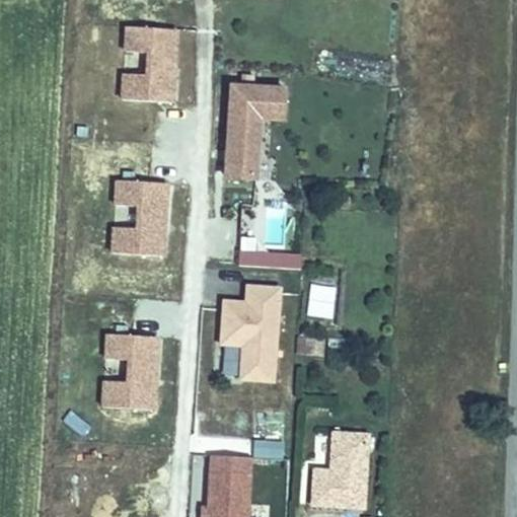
[(124,50),(147,52),(146,74),(123,72),(121,98),(170,101),(171,78),(166,78),(167,65),(172,65),(174,28),(126,25),(124,50)]
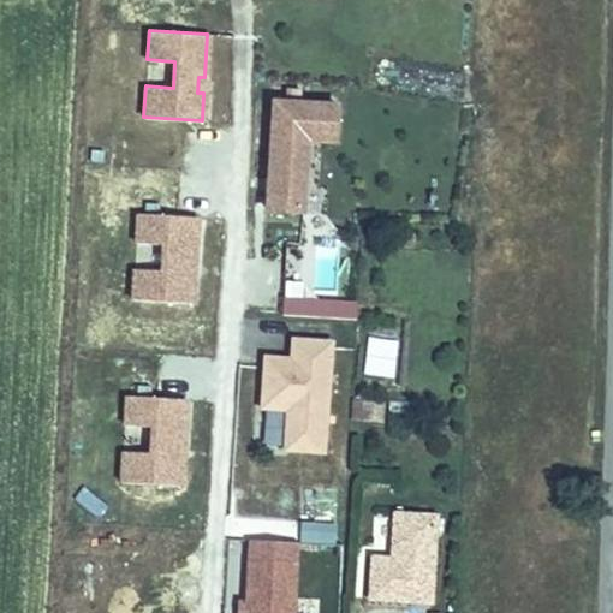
[(332,140),(334,105),(272,101),(266,209),(301,212),(304,138),(332,140)]
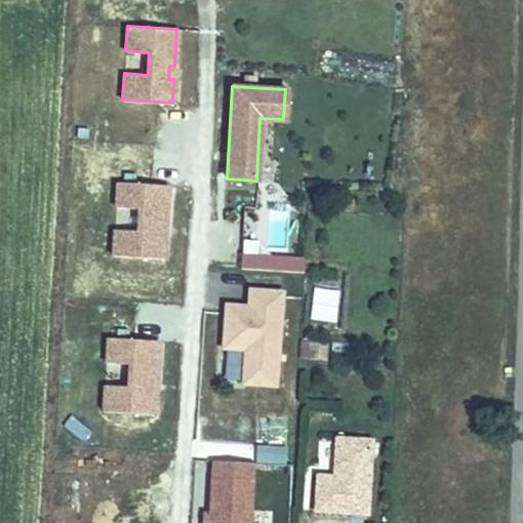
[(115,206),(139,208),(137,230),(114,229),(113,254),(162,257),(163,235),(158,234),(159,220),(164,222),(167,185),(117,182),(115,206)]
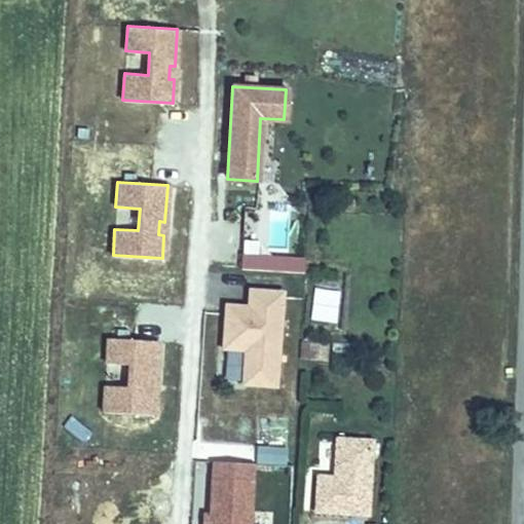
[(274,385),(282,291),(249,289),(247,305),(232,304),(231,310),(224,309),(221,347),(225,347),(244,349),(250,349),(249,361),(242,361),(241,380),(240,383),(274,385)]
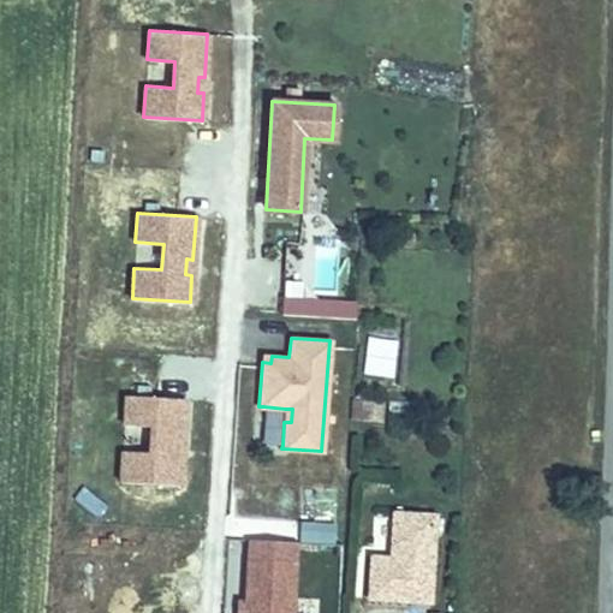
[(124,424),(152,426),(150,452),(123,450),(120,481),(178,484),(180,457),(174,457),(176,441),(182,441),(184,398),(125,394),(124,424)]
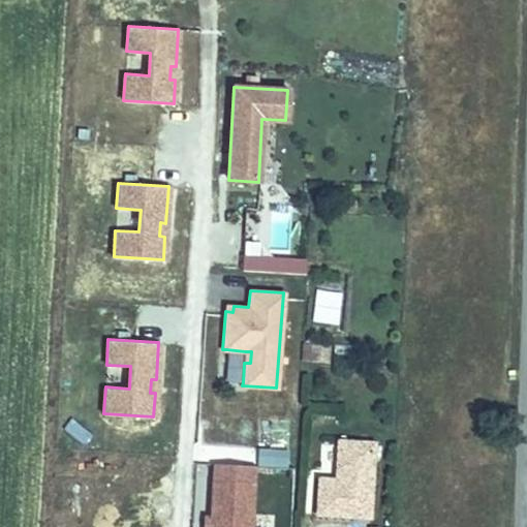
[(308,341),(306,359),(326,361),(328,344),(308,341)]
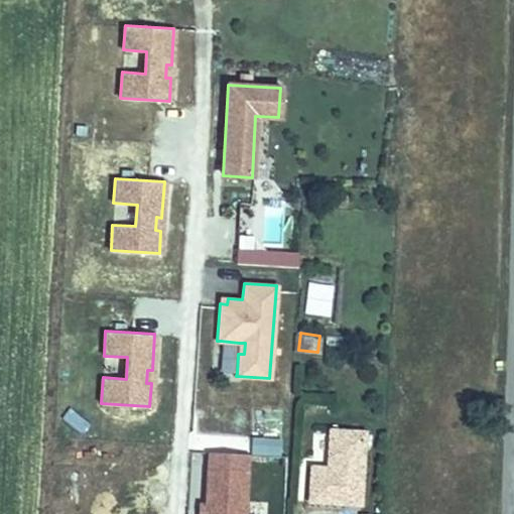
[(238,354),(239,343),(221,341),(219,371),(237,373),(238,354)]
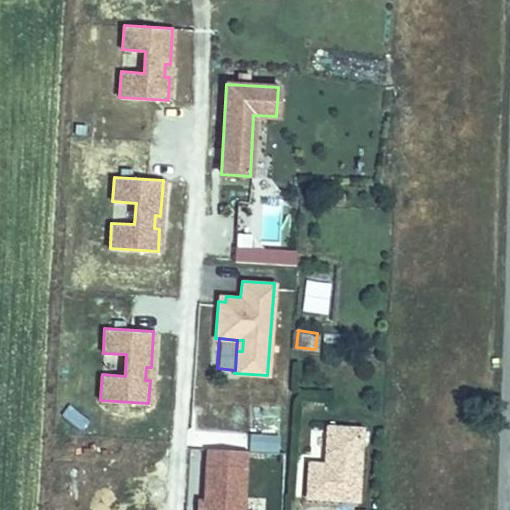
[(356,500),(361,428),(326,426),(324,464),(308,462),(305,497),(356,500)]
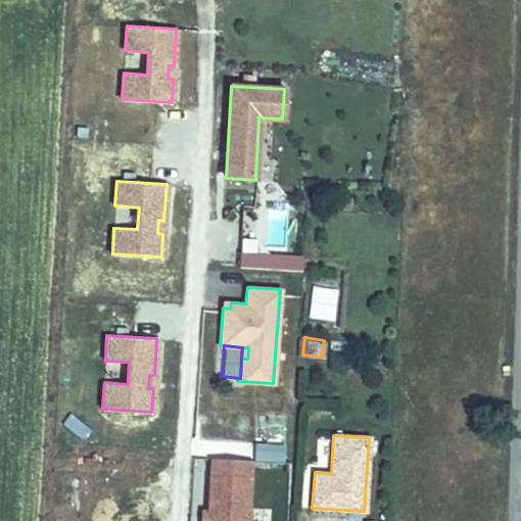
[(246,520),(249,477),(209,475),(207,511),(211,516),(211,520),(246,520)]
